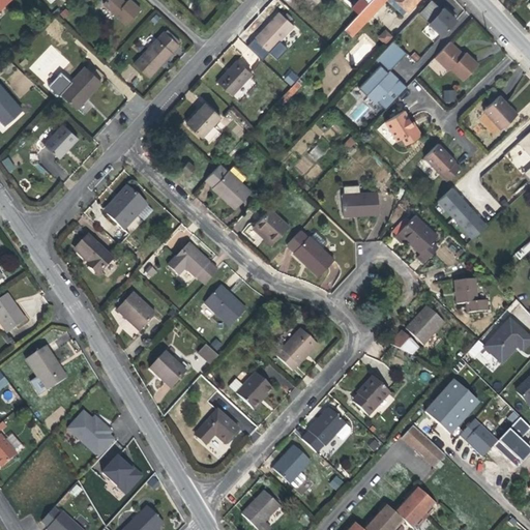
[(0,0),(0,8),(8,0),(0,0)]
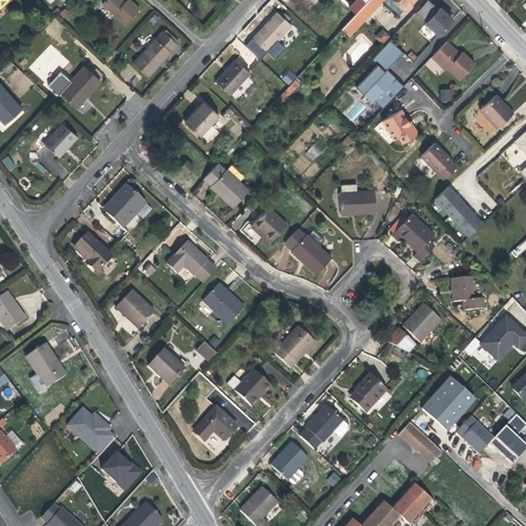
[(120,0),(106,0),(103,4),(124,25),(139,9),(127,0),(126,0),(124,3),(120,0)]
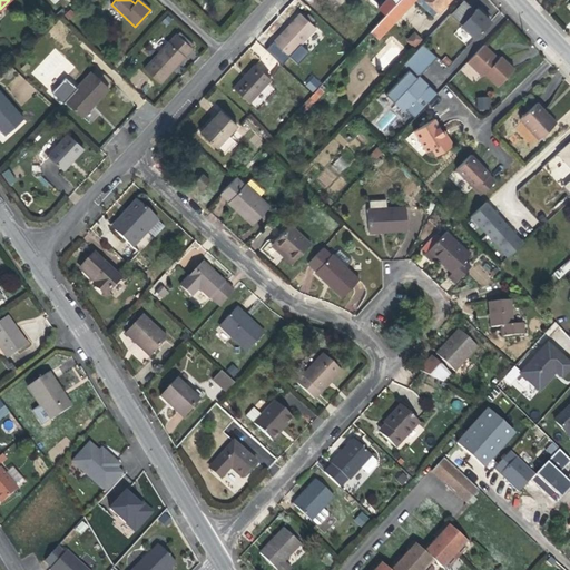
[(399,0),(384,16),(371,31),(379,39),(413,0),(415,0),(433,16),(448,0),(399,0)]
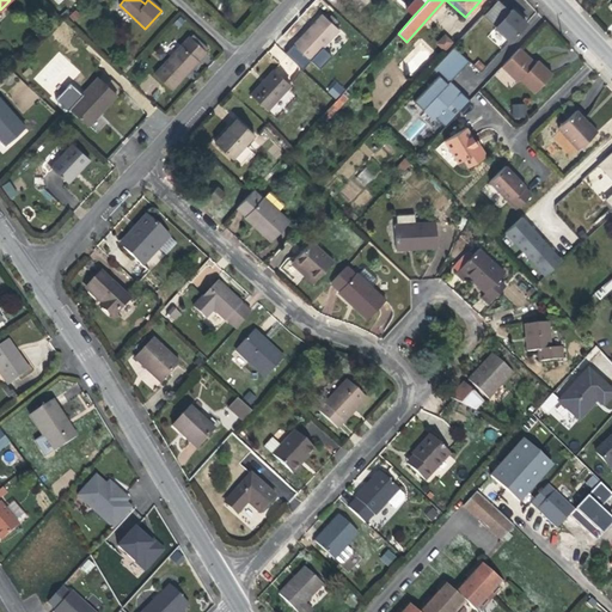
[(497,0),(483,16),(500,31),(510,41),(526,24),(512,10),(510,12),(497,0)]
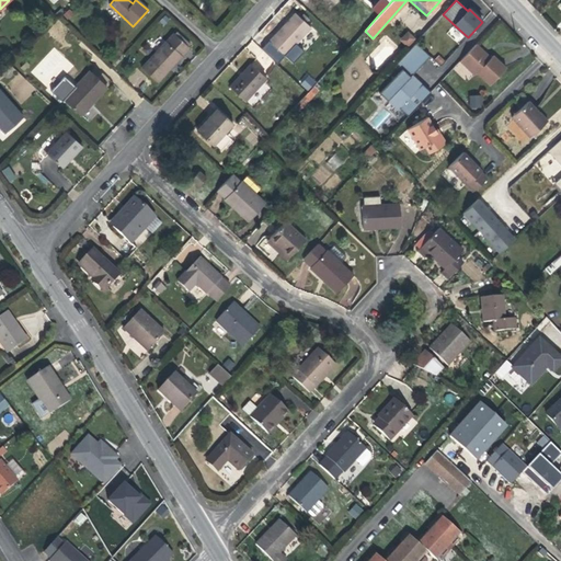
[(216,10),(204,22),(217,34),(228,21),(216,10)]
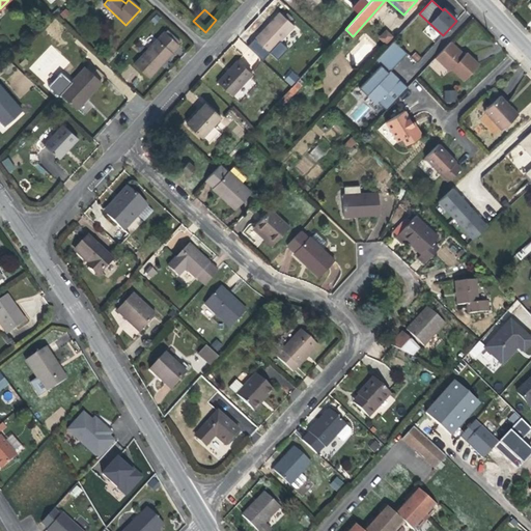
[(279,12),(254,38),(270,52),(294,26),(279,12)]
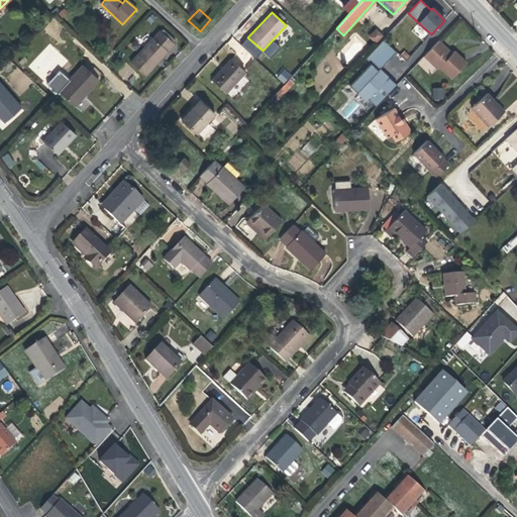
[(422,26),(420,29),(428,36),(431,34),(422,26)]
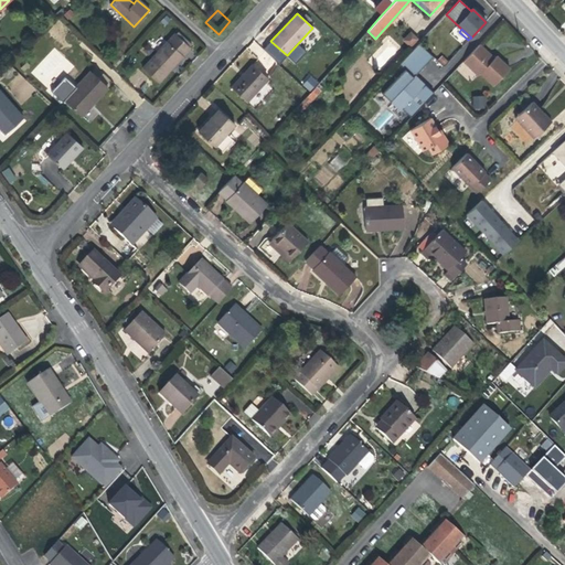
[(412,48),(419,39),(411,31),(403,40),(412,48)]
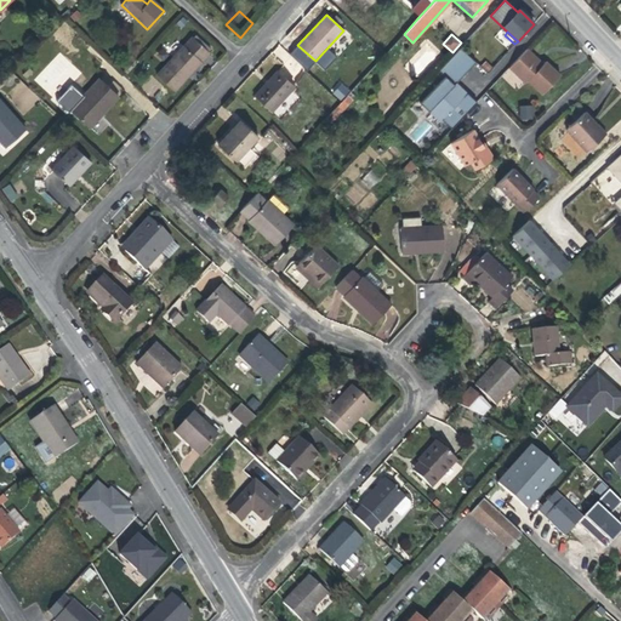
[(192,38),(157,75),(174,91),(210,53),(192,38)]
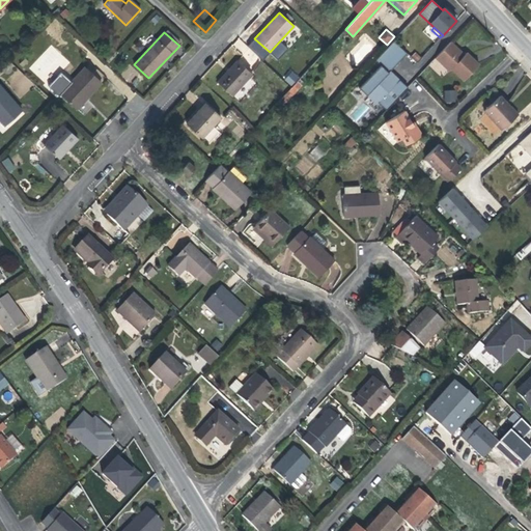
[(390,73),(407,54),(393,42),(375,60),(381,65),(360,88),(368,95),(371,91),(381,101),(379,102),(387,110),(409,87),(399,80),(398,81),(390,73)]
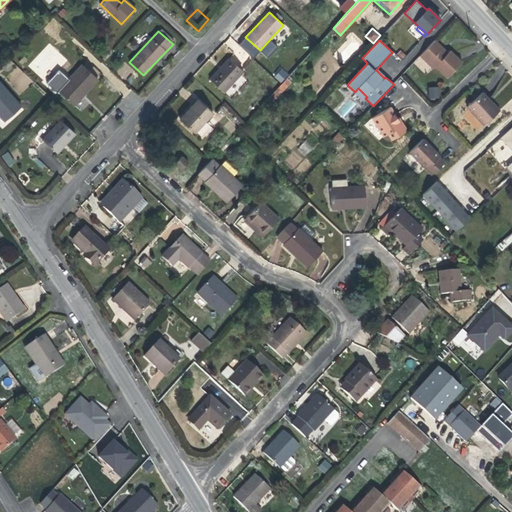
[(435,40),(421,55),(434,68),(437,65),(450,77),(463,64),(450,50),(447,53),(435,40)]
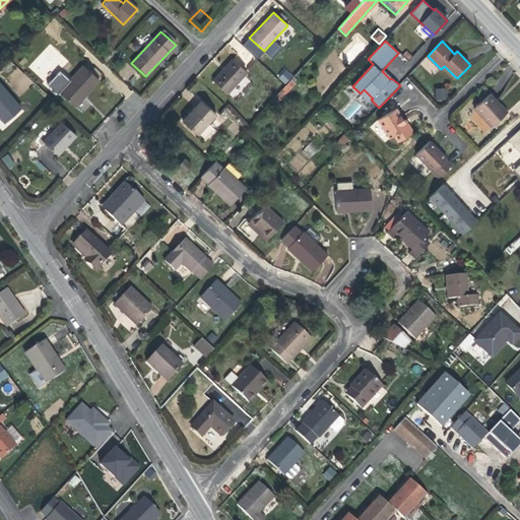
[(233,60),(212,81),(226,93),(247,72),(233,60)]
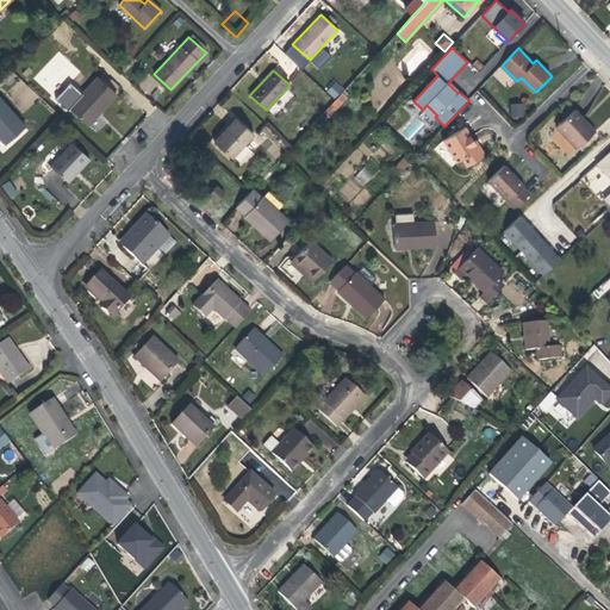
[(97,78),(69,109),(88,126),(117,95),(97,78)]
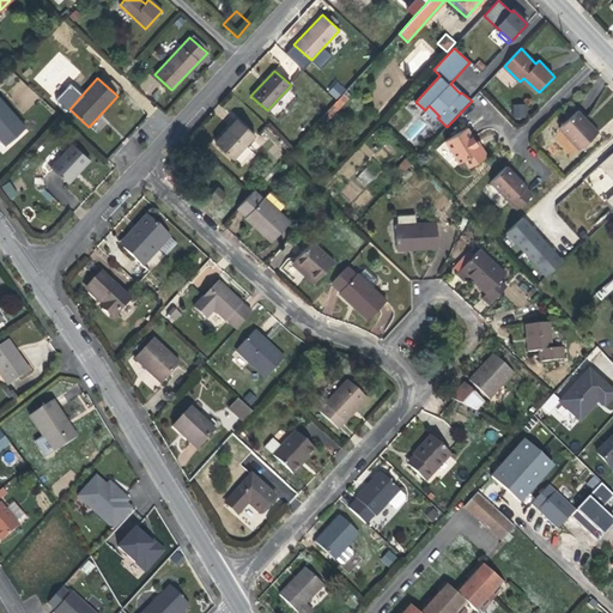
[(337,99),(345,89),(337,82),(327,91),(337,99)]
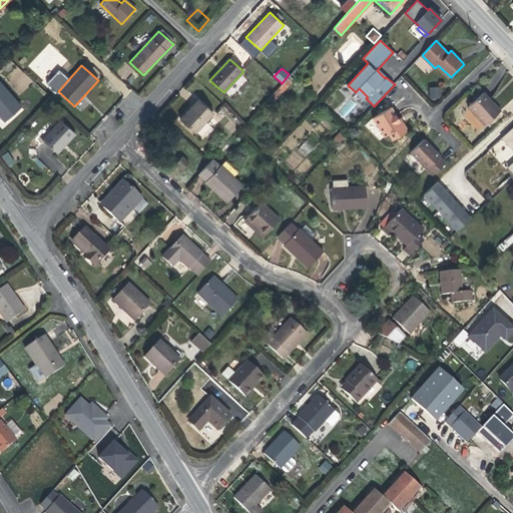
[(282,84),(270,97),(273,101),(291,82),(287,78),(282,84)]
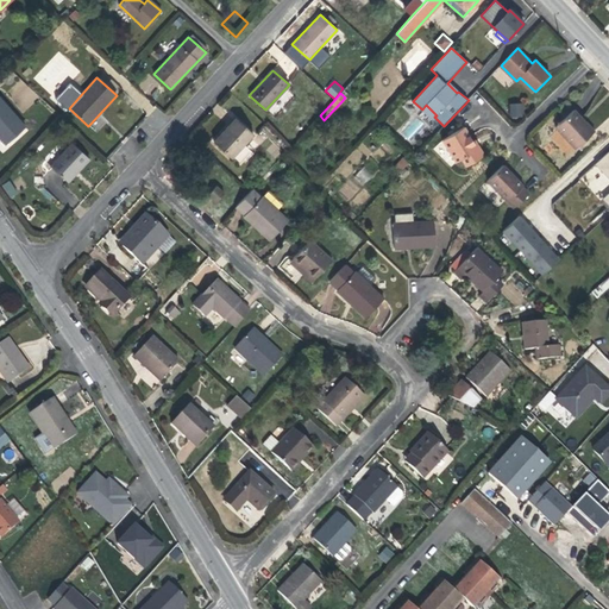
[(0,99),(0,137),(5,144),(24,127),(0,99)]
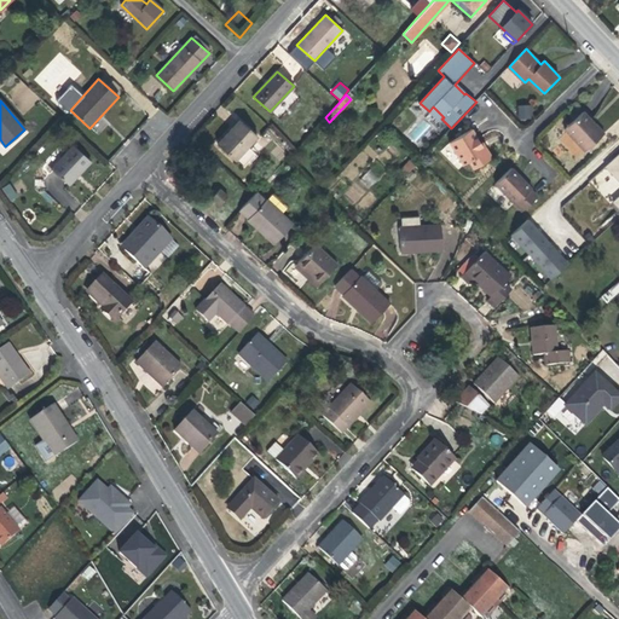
[(532,104),(518,105),(519,120),(532,119),(532,104)]
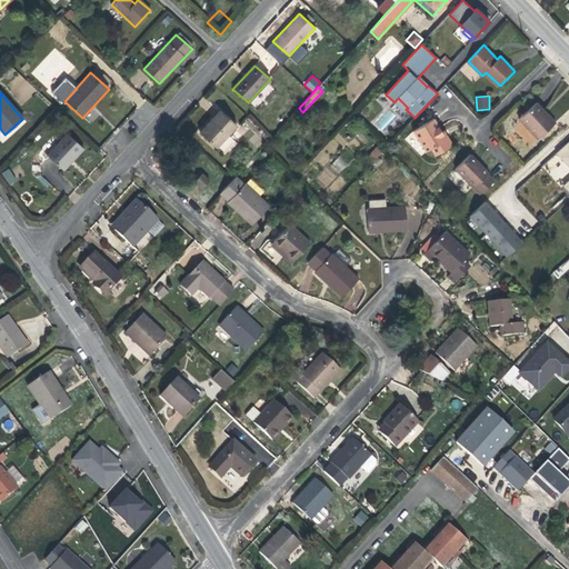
[(533,102),(517,118),(537,140),(555,123),(546,113),(545,115),(533,102)]
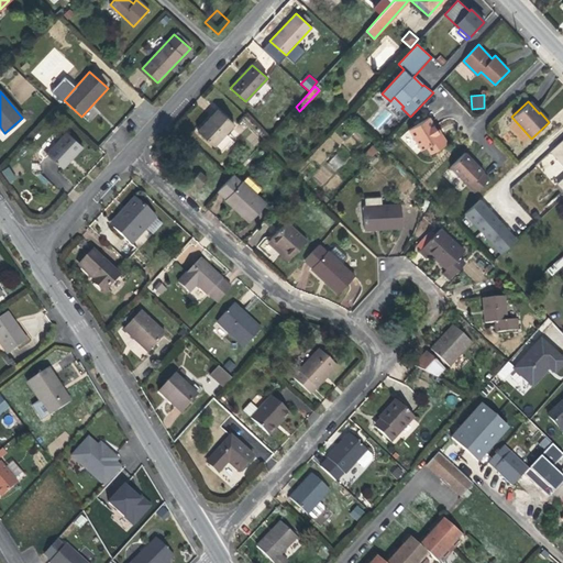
[(218,110),(199,131),(221,152),(232,140),(225,133),(233,124),(218,110)]
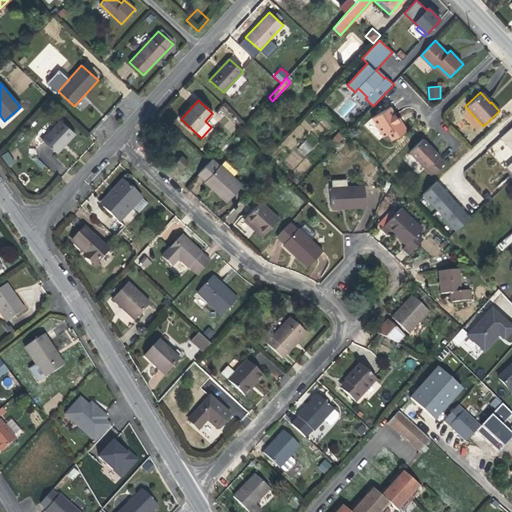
[(392,106),(373,117),(383,136),(389,133),(393,139),(408,131),(402,121),(399,122),(397,117),(392,106)]
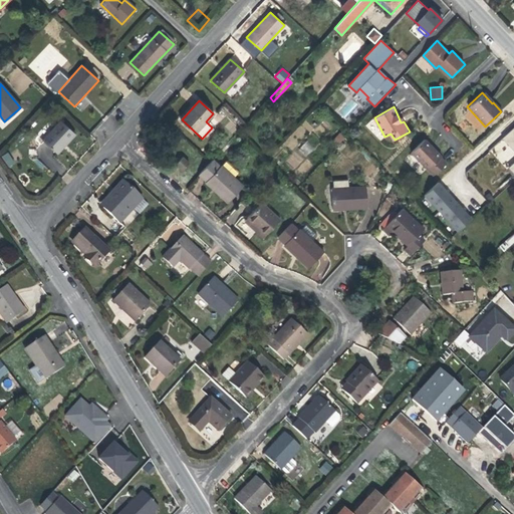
[(61,121),(42,141),(57,154),(75,135),(61,121)]
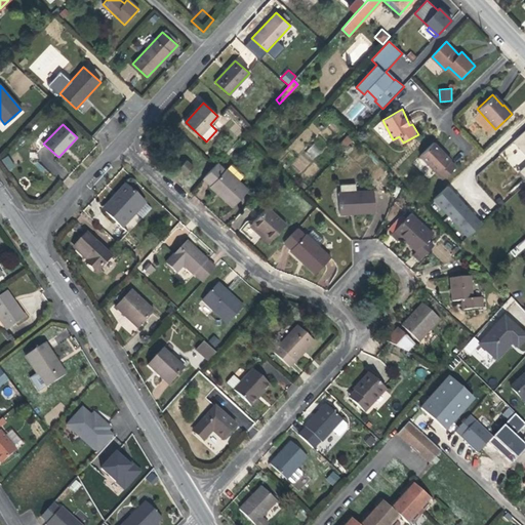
[(524,130),(513,143),(524,156),(524,166),(520,171),(524,176),(524,130)]
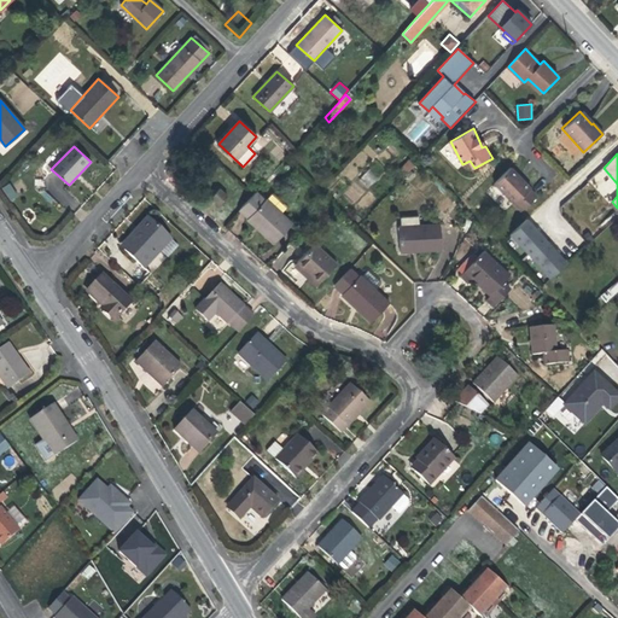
[(410,159),(397,173),(403,178),(415,164),(410,159)]
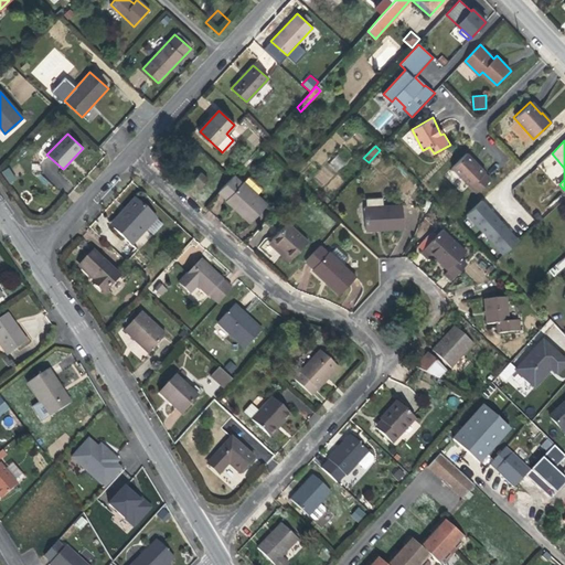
[(469,153),(452,168),(476,193),(490,180),(483,173),(486,172),(469,153)]
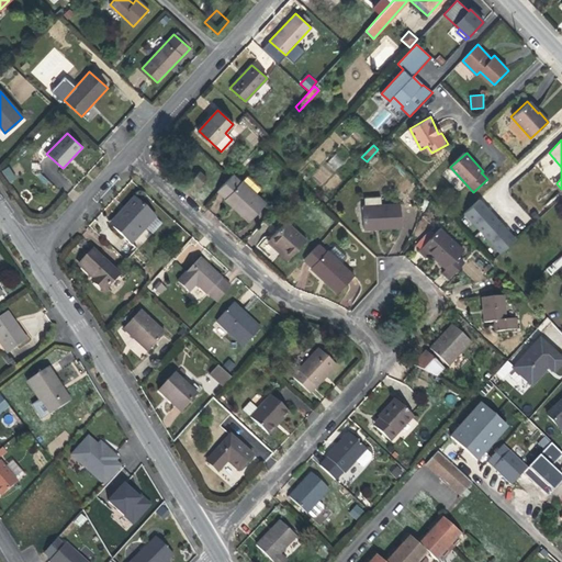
[(327,161),(334,171),(344,165),(337,155),(327,161)]
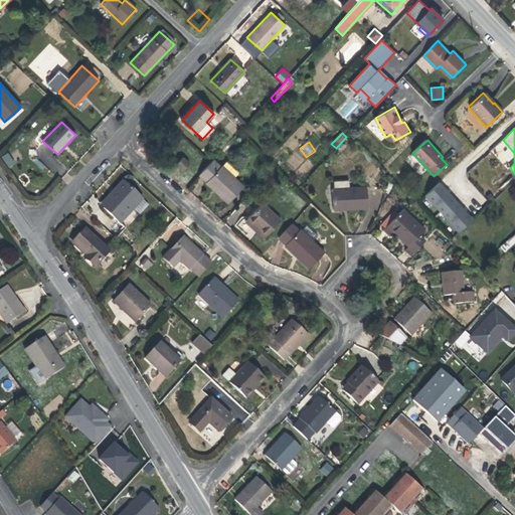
[(8,152),(2,156),(9,168),(15,164),(8,152)]
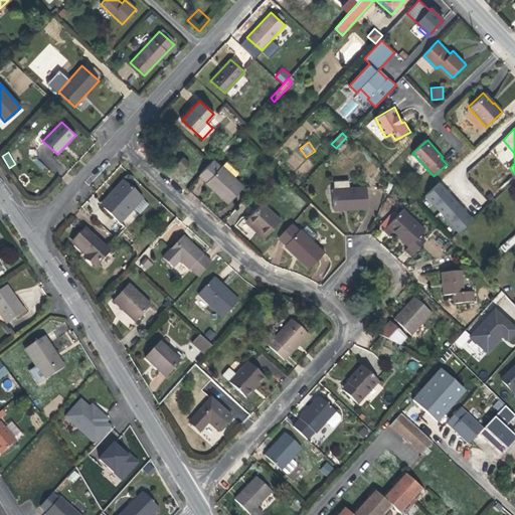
[(182,157),(176,164),(182,171),(189,164),(182,157)]
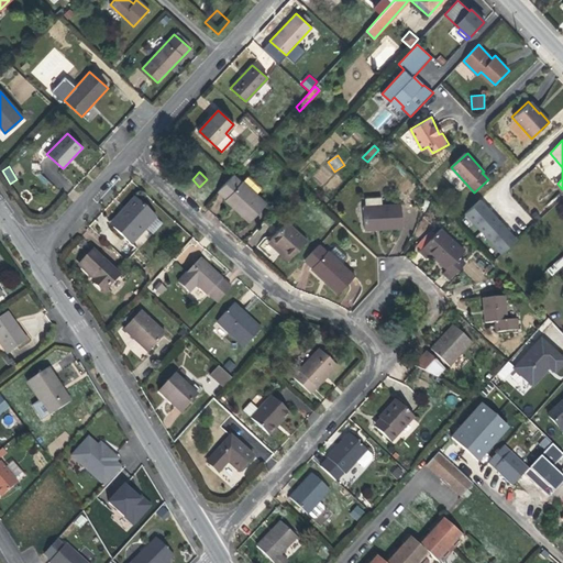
[(229,179),(218,191),(249,222),(265,205),(255,195),(261,189),(247,176),(240,184),(231,176),(229,179)]
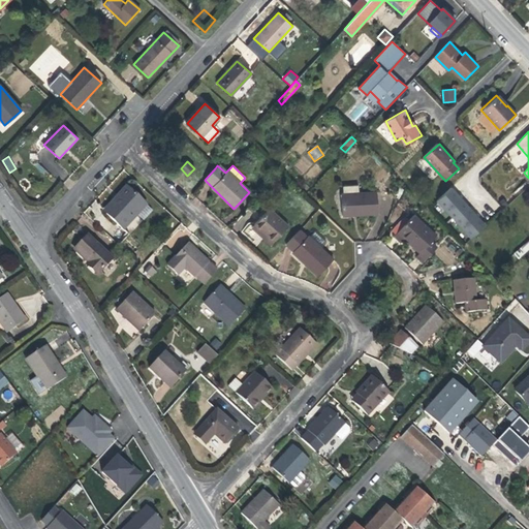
[(487,222),(453,184),(437,198),(471,236),(487,222)]
